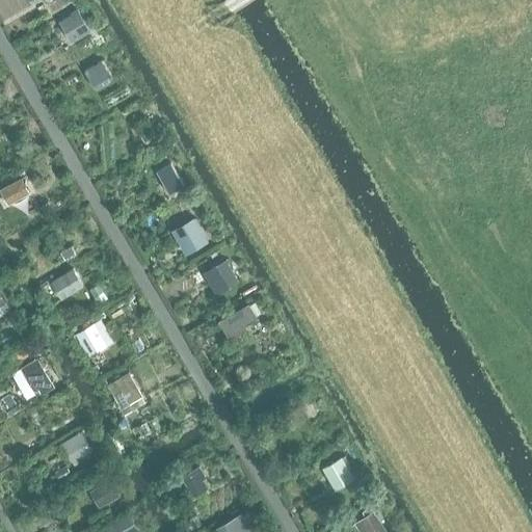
[(73,14),(61,21),(74,42),(91,30),(78,7),(71,11),(73,14)]
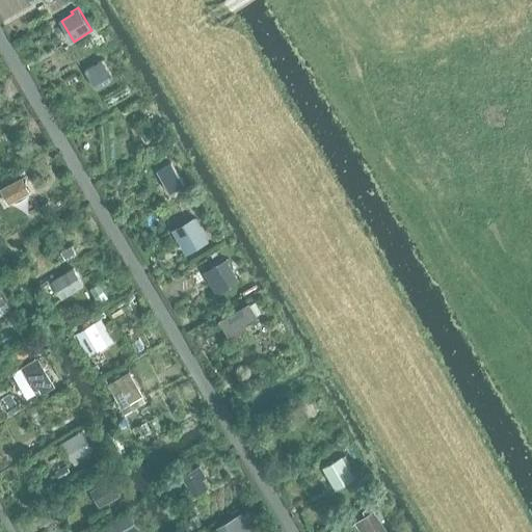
[(103,60),(86,71),(91,80),(109,70),(103,60)]
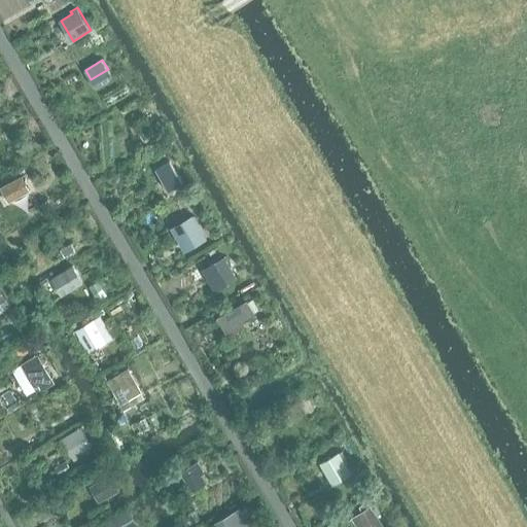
[(148,128),(139,133),(145,142),(153,137),(148,128)]
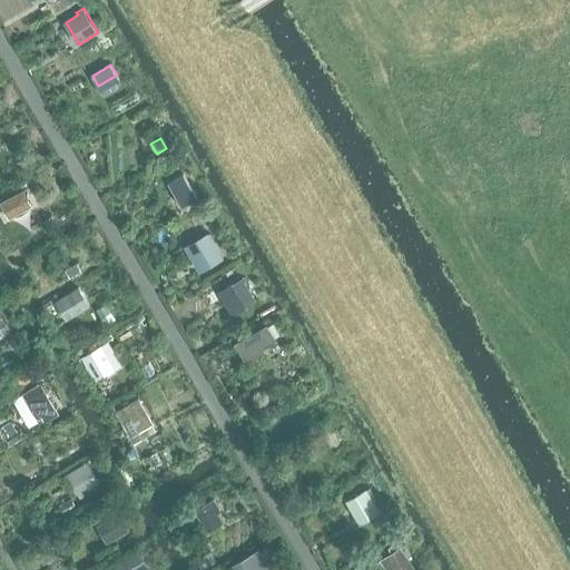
[(184,174),(169,182),(183,206),(198,198),(184,174)]
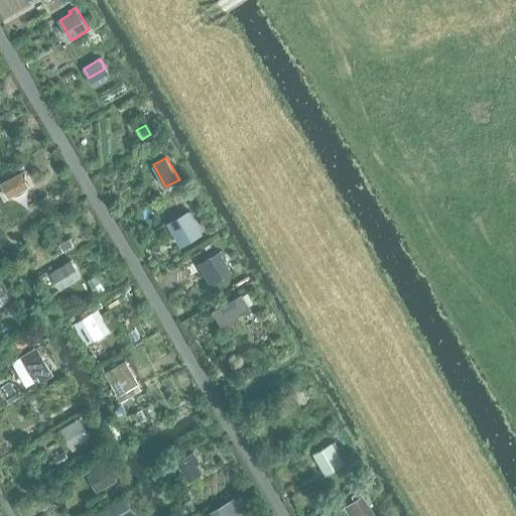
[(191,210),(174,220),(188,242),(205,232),(191,210)]
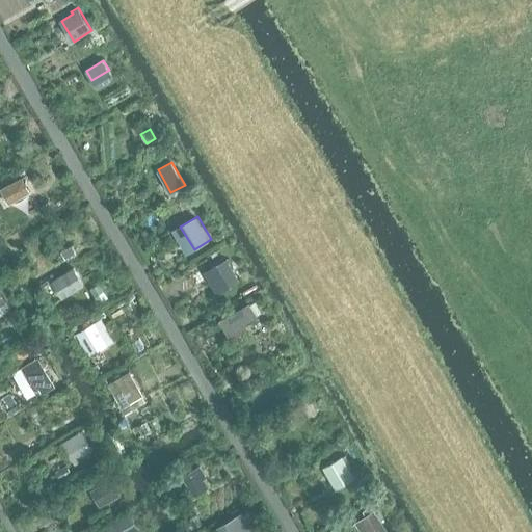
[(73,244),(61,250),(65,258),(77,253),(73,244)]
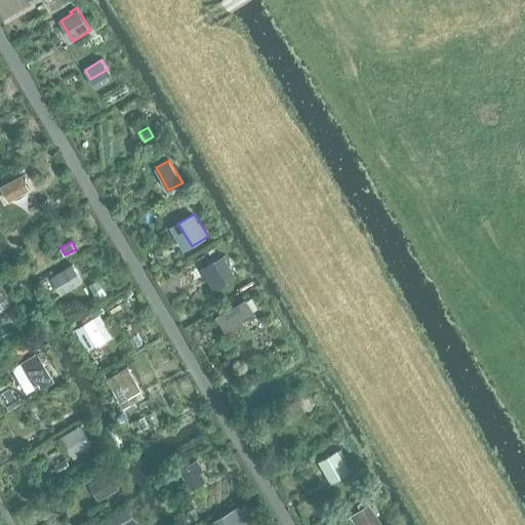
[(223,255),(206,266),(218,286),(235,276),(223,255)]
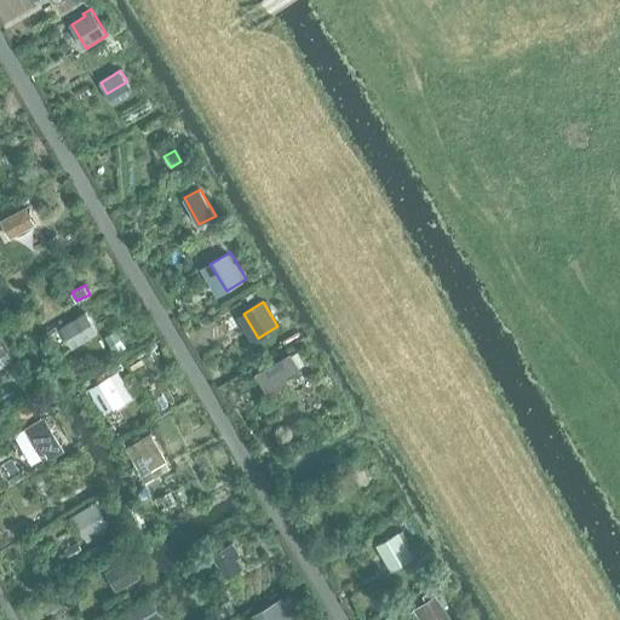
[(86,311),(59,327),(73,348),(98,332),(86,311)]
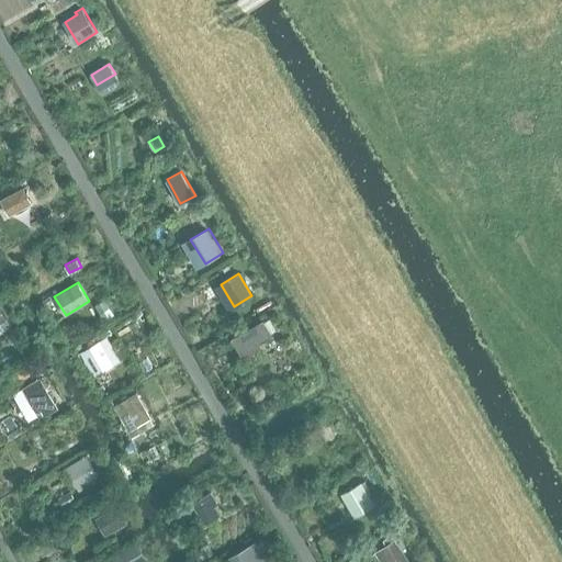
[(0,334),(11,327),(0,308),(0,334)]
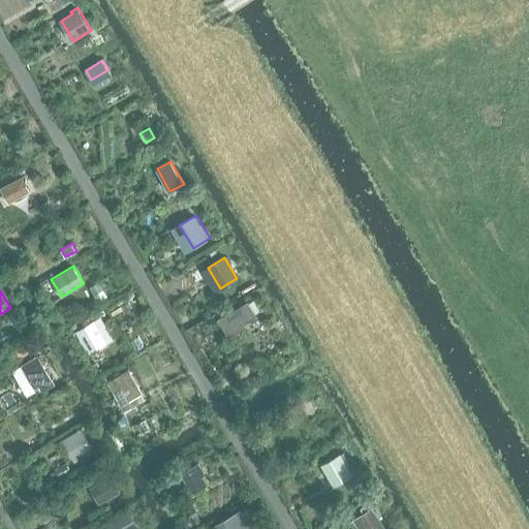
[(249,299),(219,316),(228,331),(243,322),(258,313),(249,299)]
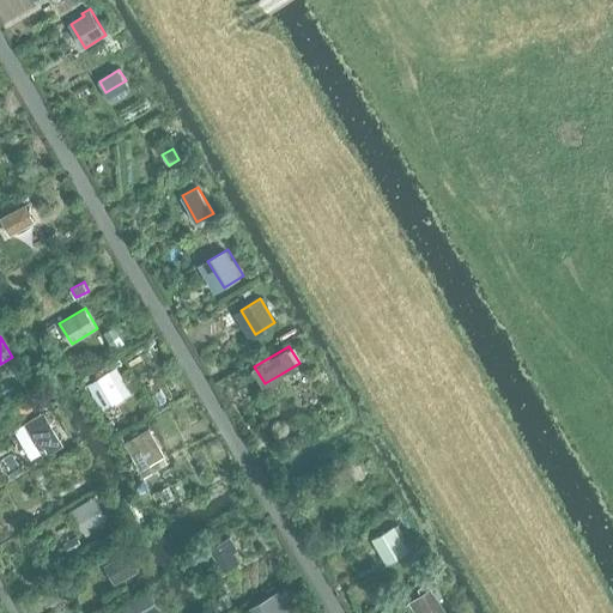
[(31,382),(23,368),(0,380),(0,384),(5,396),(31,382)]
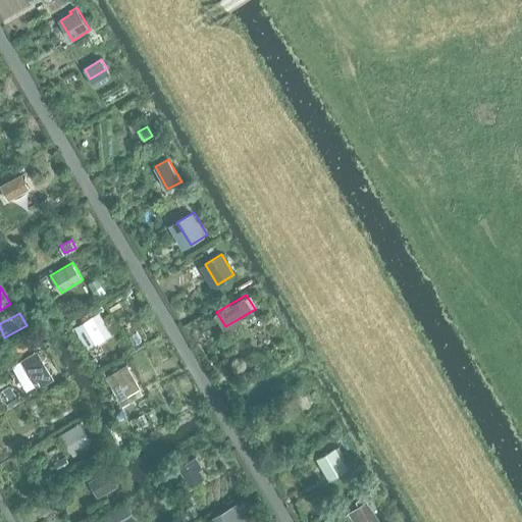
[(93,316),(75,326),(88,348),(106,337),(93,316)]
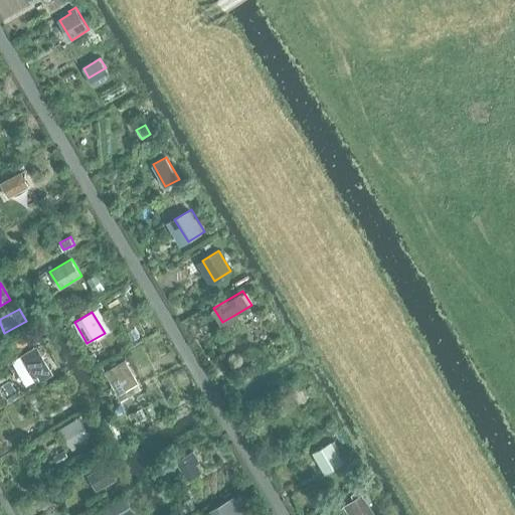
[(33,323),(8,336),(15,350),(40,337),(33,323)]
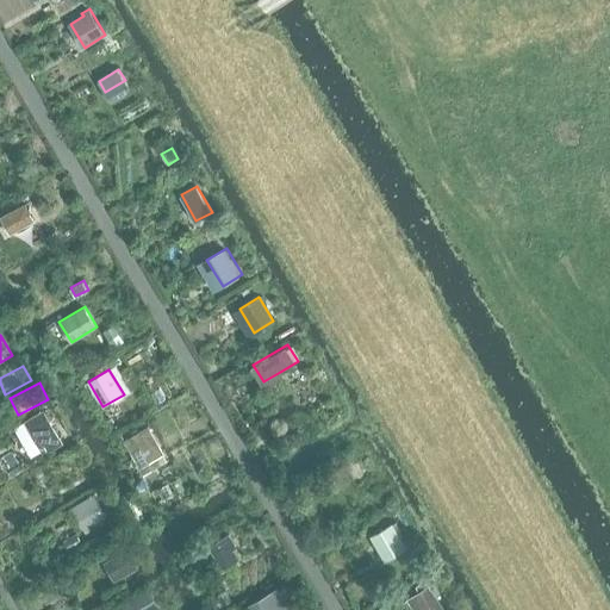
[(25,422),(14,428),(32,455),(42,449),(44,454),(63,442),(43,409),(24,421),(25,422)]
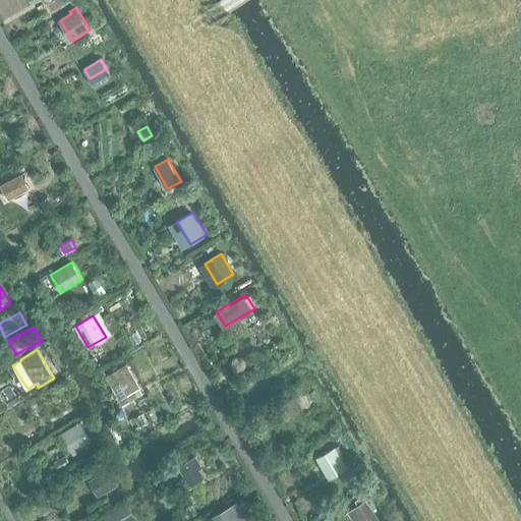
[(120,367),(105,377),(118,400),(133,391),(120,367)]
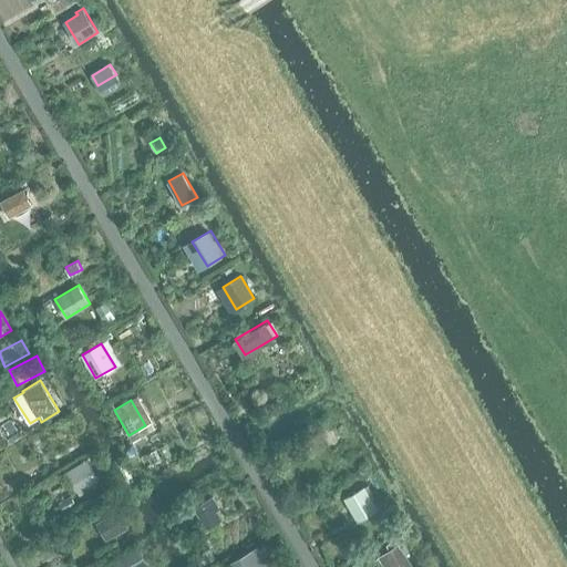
[(309,449),(301,453),(305,460),(312,456),(309,449)]
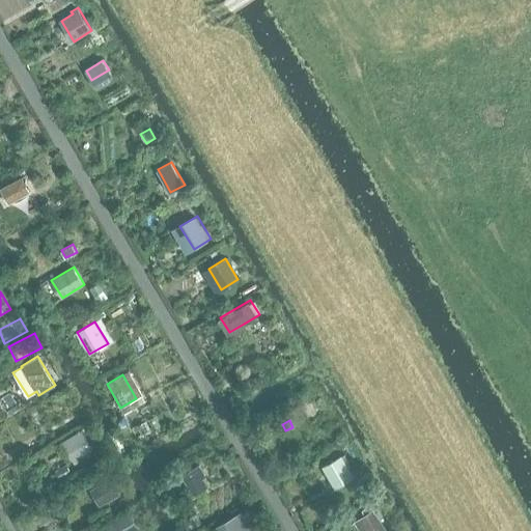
[(81,429),(62,441),(76,463),(94,451),(81,429)]
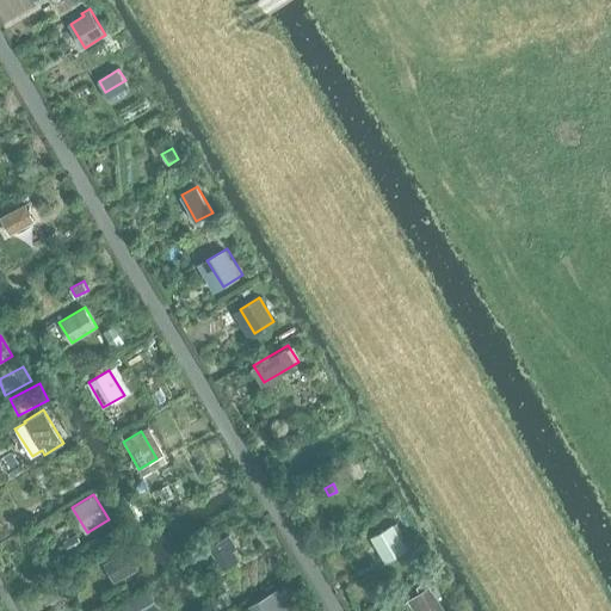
[(393,523),(371,536),(386,561),(408,548),(393,523)]
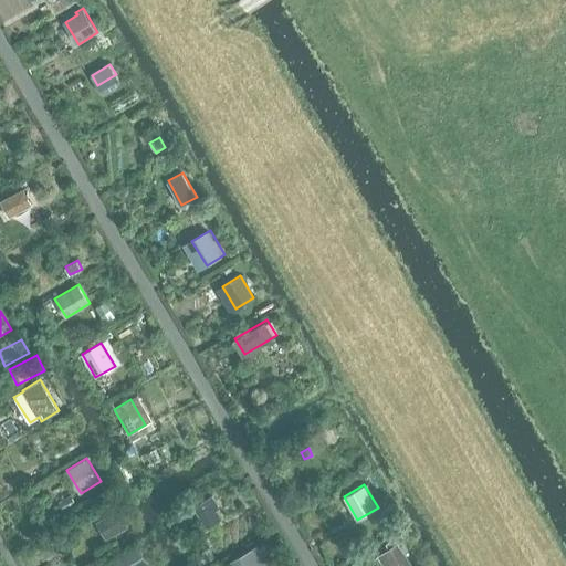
[(74,503),(69,494),(56,501),(62,510),(74,503)]
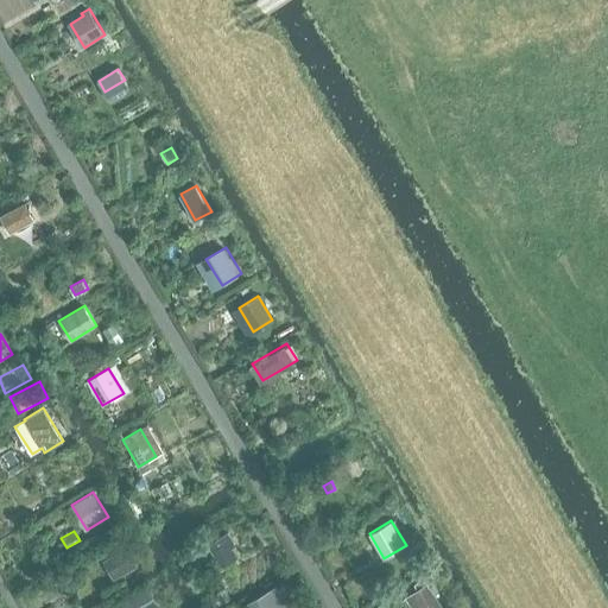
[(228,532),(208,544),(216,557),(233,548),(236,545),(228,532)]
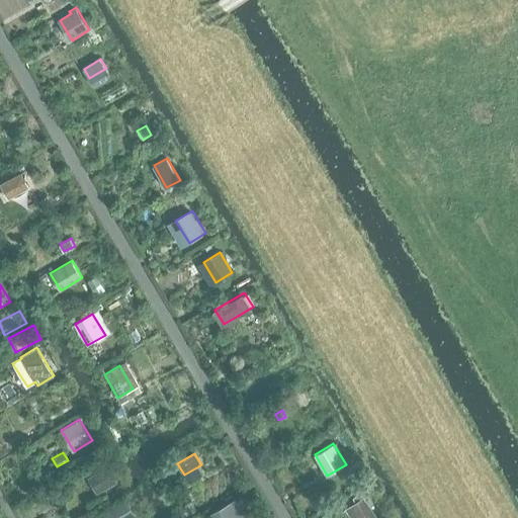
[(108,464),(88,477),(98,493),(118,482),(108,464)]
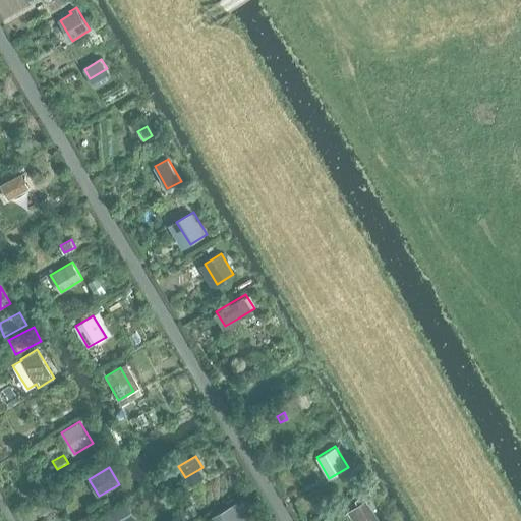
[(360,505),(353,509),(360,520),(383,520),(384,520),(369,499),(367,500),(364,496),(357,501),(360,505)]
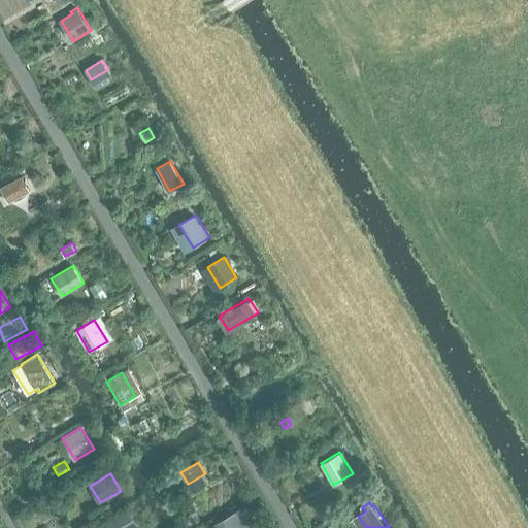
[(240,507),(213,524),(216,527),(242,527),(240,523),(248,519),(240,507)]
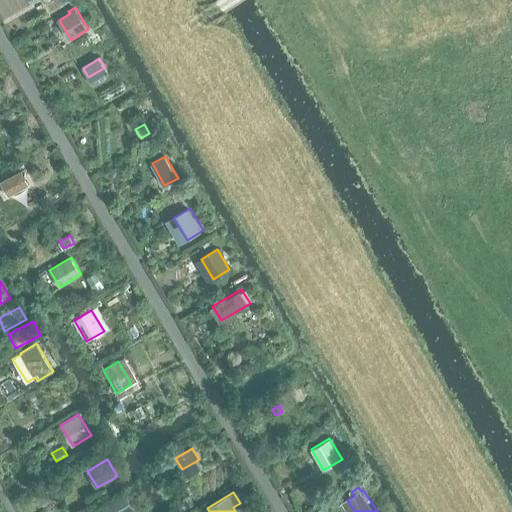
[(126,493),(103,507),(106,511),(127,511),(128,511),(134,508),(126,493)]
